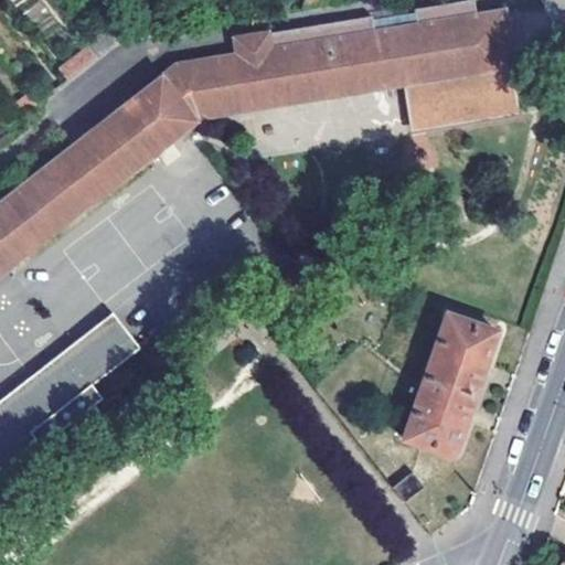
[(0,201),(0,275),(205,116),(404,84),(412,130),(518,113),(510,66),(507,48),(511,46),(504,10),(477,14),(473,0),(470,0),(416,9),(418,24),(375,32),(373,16),(235,38),(238,53),(178,63),(0,201)]
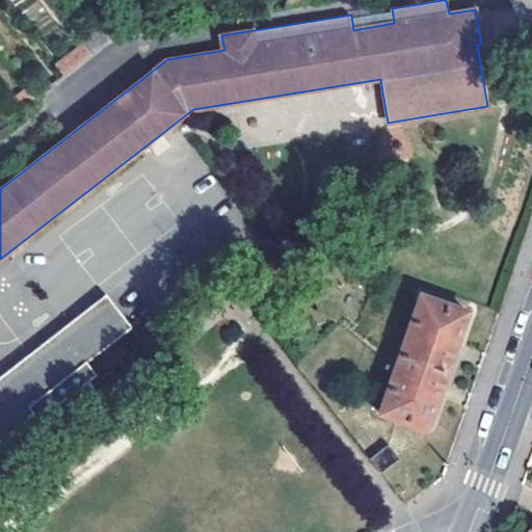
[(287,0),(284,10),(300,7),(303,0),(287,0)]
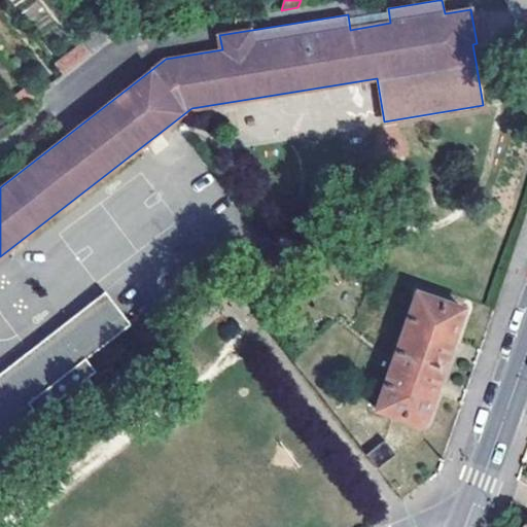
[(81,42),(91,54),(111,39),(124,36),(109,16),(79,39),(81,42)]
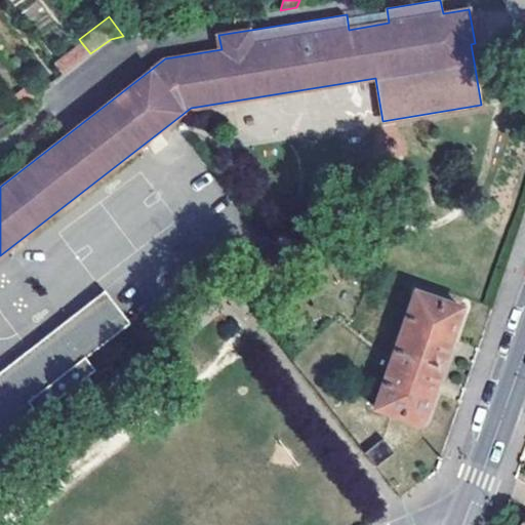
[(130,26),(131,35),(151,31),(150,23),(130,26)]
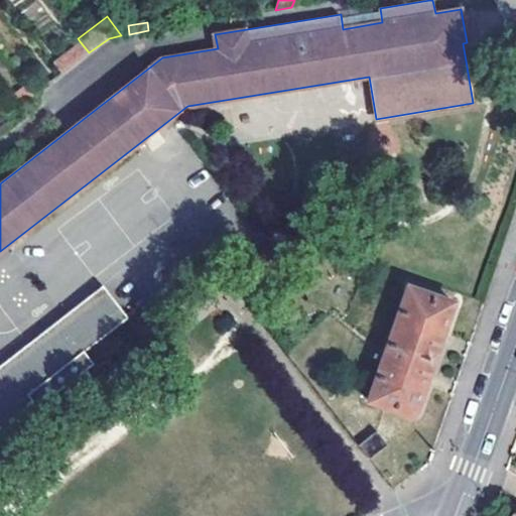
[(53,61),(62,73),(89,52),(80,41),(53,61)]
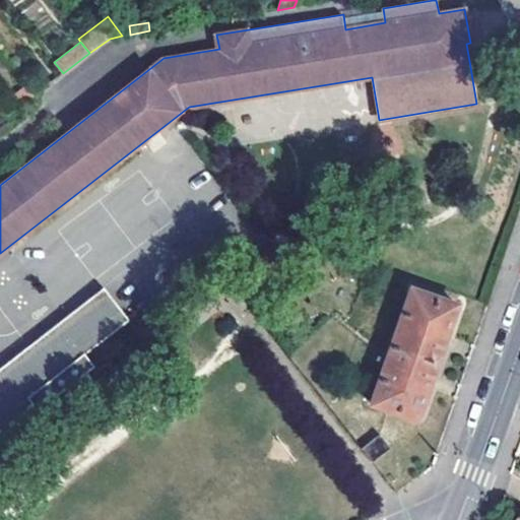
[(16,110),(35,96),(26,85),(8,99),(16,110)]
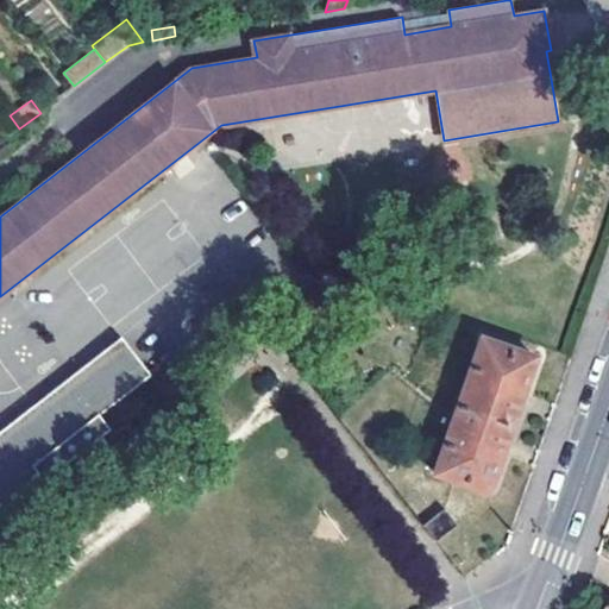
[(537,356),(482,338),(437,470),(490,489),(537,356)]
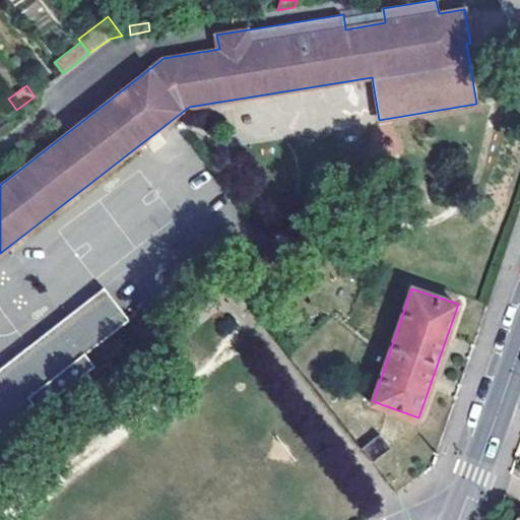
[(107,293),(10,369),(45,412),(96,371),(87,360),(131,325),(107,293)]
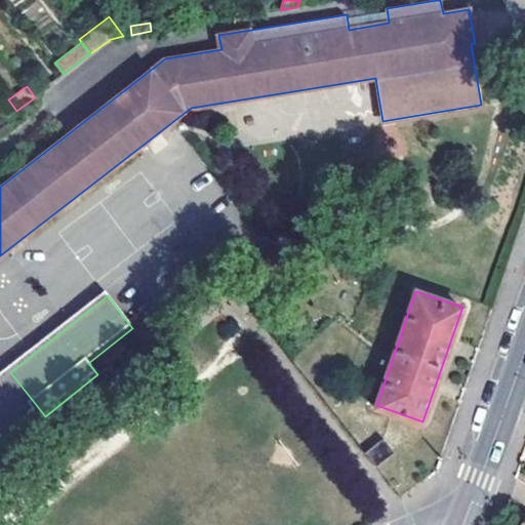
[(0,379),(0,451),(45,416),(10,372),(0,379)]
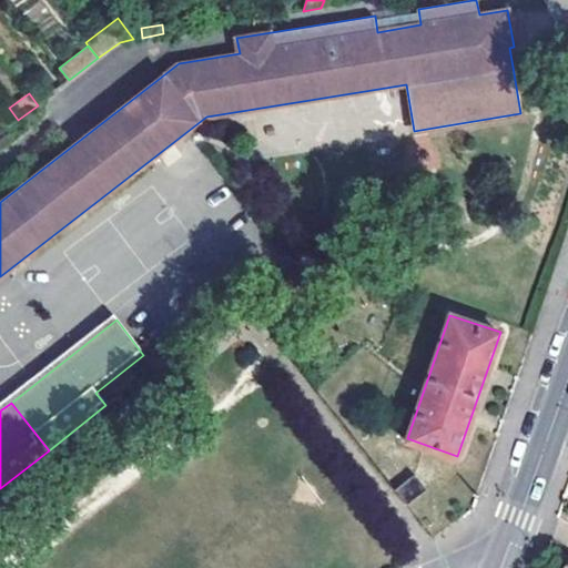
[(392,490),(405,506),(424,490),(412,475),(392,490)]
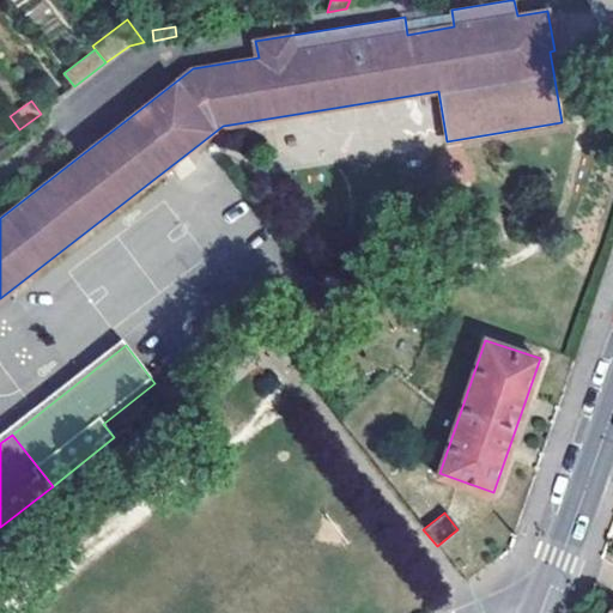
All buildings are outlined.
